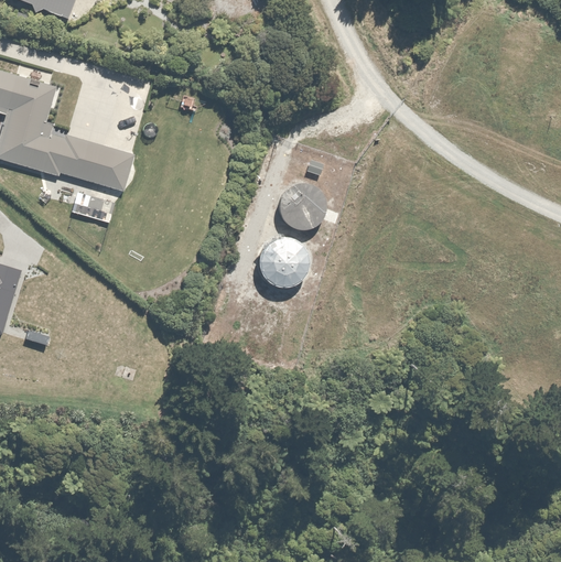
[(22,0),(66,19),(74,0),(22,0)]
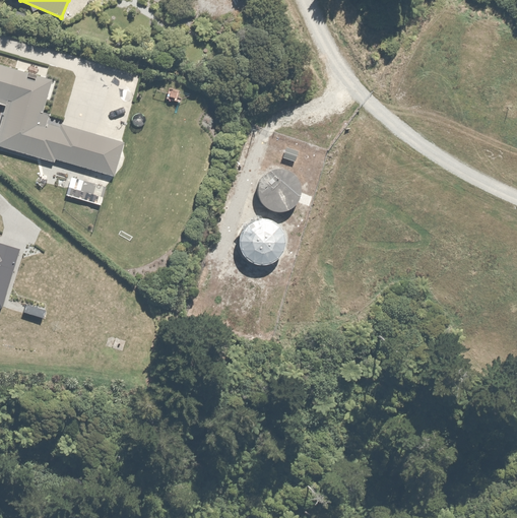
[(228,2),(222,0),(213,0),(210,9),(222,14),(228,2)]
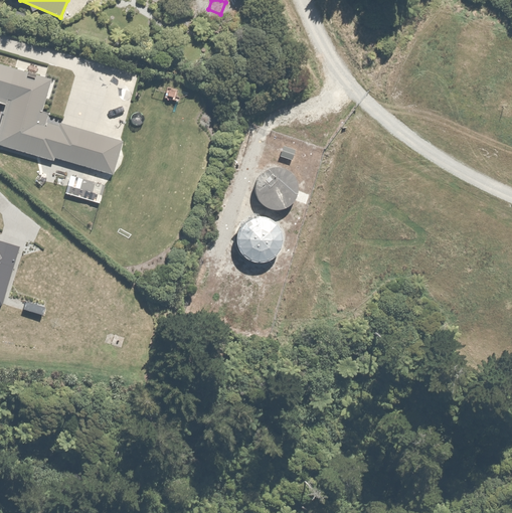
[(4,100),(5,101),(0,119),(0,144),(53,161),(54,158),(90,169),(91,165),(105,170),(114,141),(39,118),(51,80),(13,68),(4,100)]
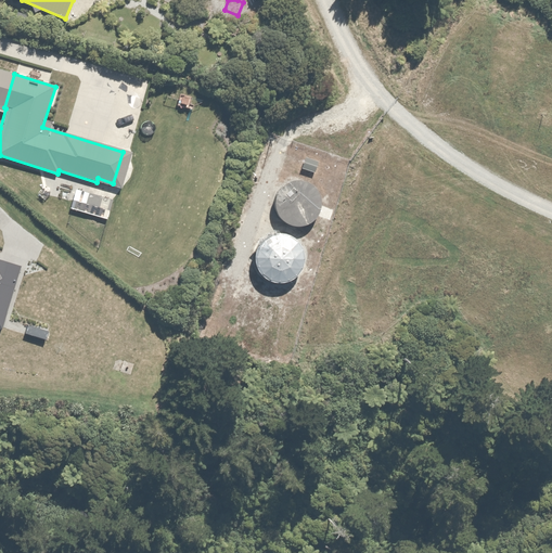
[(321,163),(307,158),(304,170),(317,175),(321,163)]
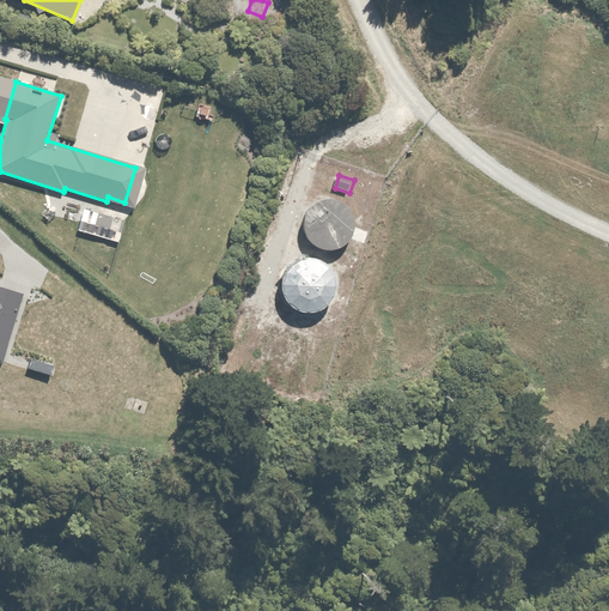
[(311,243),(314,244),(316,247),(317,247),(318,248),(321,249),(323,249),(326,250),(328,250),(329,250),(332,250),(334,250),(336,249),(339,249),(340,248),(342,247),(345,246),(346,244),(348,243),(349,241),(351,240),(352,237),(353,236),(353,234),(354,231),(354,229),(355,228),(355,225),(355,223),(354,221),(354,218),(353,216),(353,215),(352,212),(351,210),(349,209),(347,207),(346,205),(345,204),(342,203),(340,201),(339,201),(336,200),(334,200),(332,199),(329,199),(328,199),(326,200),(323,200),(321,201),(318,201),(317,203),(315,204),(314,205),(311,207),(310,209),(309,211),(308,212),(306,215),(305,216),(305,218),(304,221),(304,223),(304,225),(304,228),(304,229),(305,231),(305,234),(306,236),(308,237),(309,240),(310,241),(311,243)]
